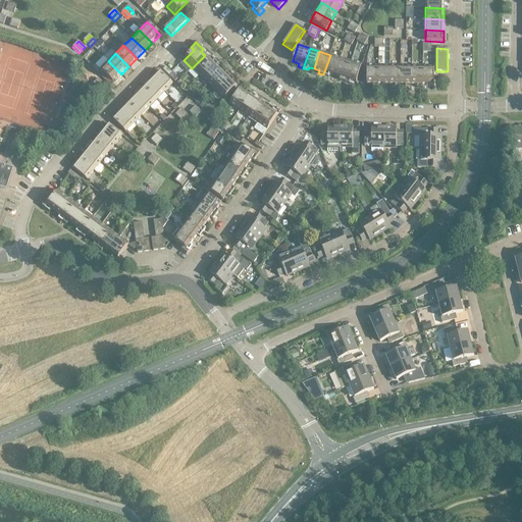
[(209,59),(205,55),(192,68),(200,76),(215,61),(211,57),(209,59)]
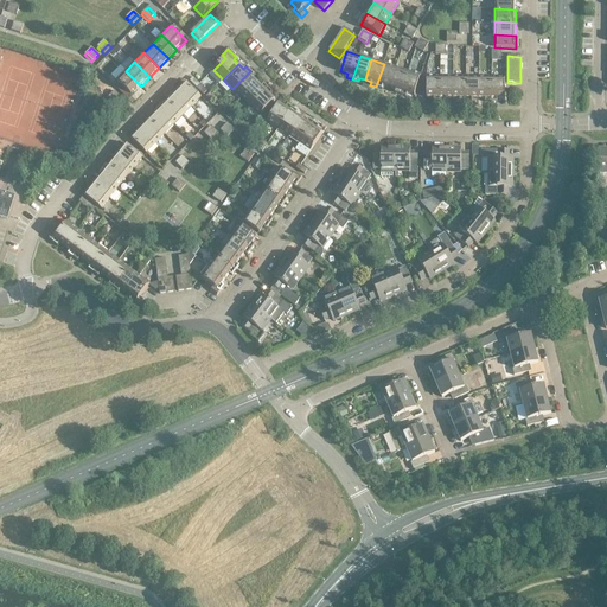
[(396,68),(384,64),(376,87),(382,89),(383,85),(389,88),(396,68)]
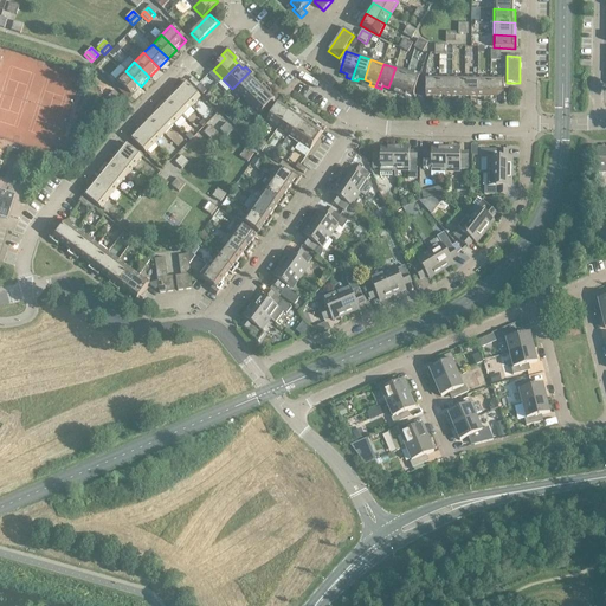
[(407,71),(395,68),(388,88),(395,90),(394,94),(400,95),(407,71)]
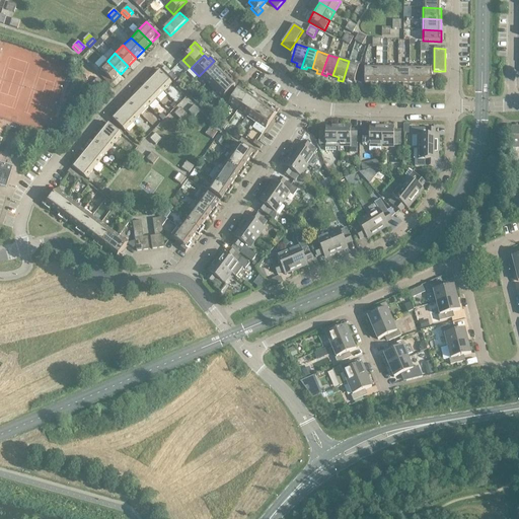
[(121,74),(107,61),(99,69),(113,82),(121,74)]
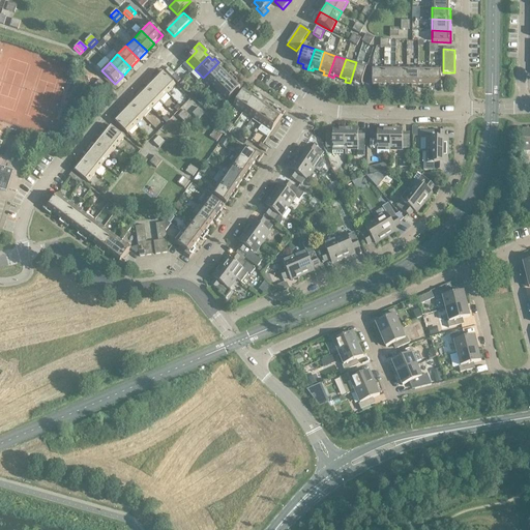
[(222,65),(218,62),(203,78),(211,85),(224,71),(219,67),(222,65)]
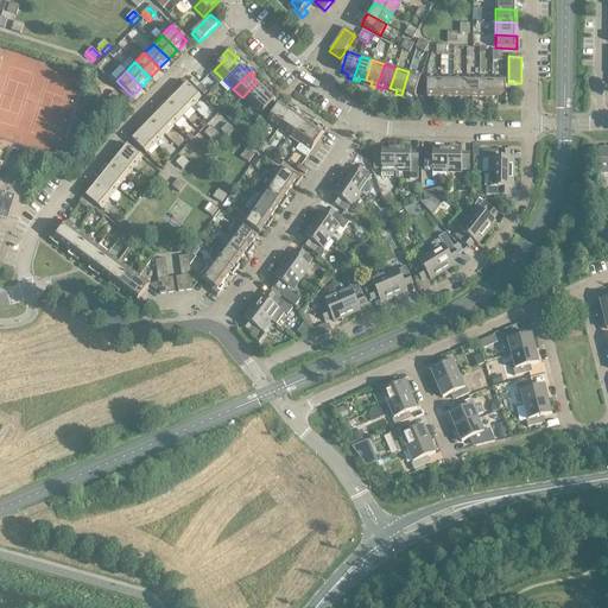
[(422,76),(409,71),(401,95),(407,97),(407,94),(415,96),(422,76)]
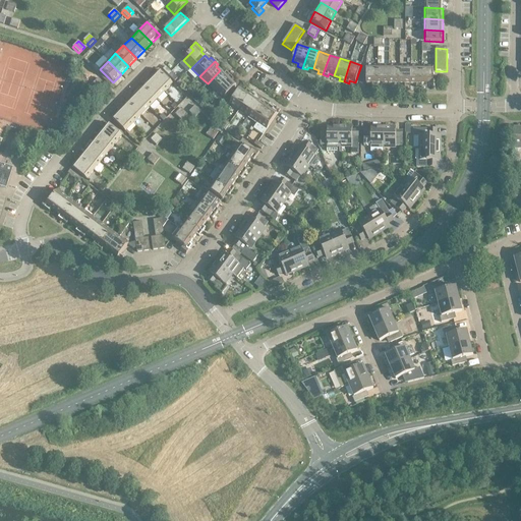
[(366,65),(366,84),(372,84),(372,88),(378,88),(378,66),(366,65)]
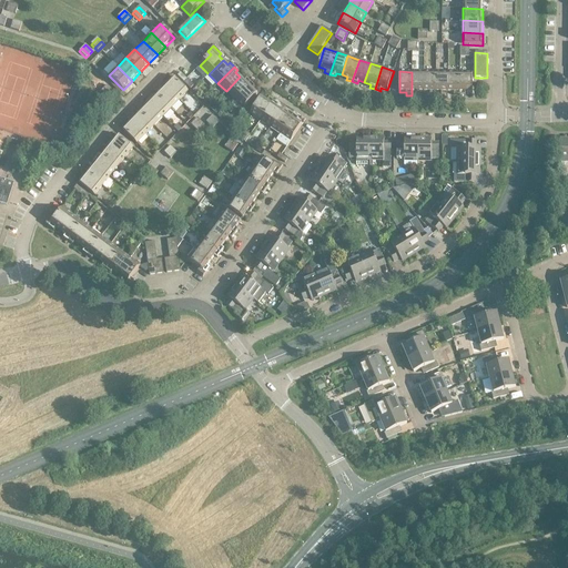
[(424,72),(412,72),(412,95),(417,95),(417,92),(424,92),(424,72)]
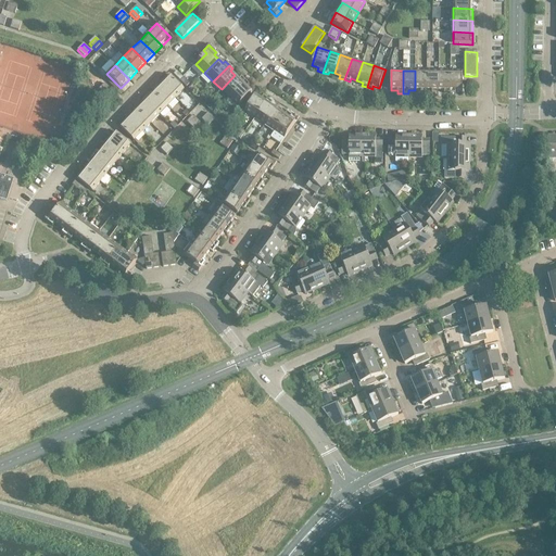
[(427,71),(415,71),(415,90),(420,90),(420,93),(427,93),(427,71)]
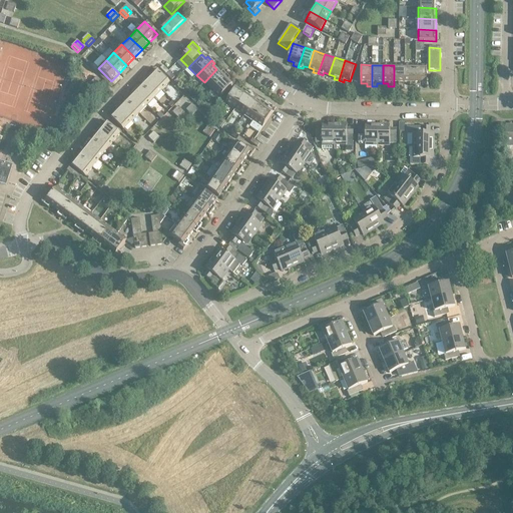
[(405,65),(394,65),(394,86),(399,86),(399,83),(404,83),(405,65)]
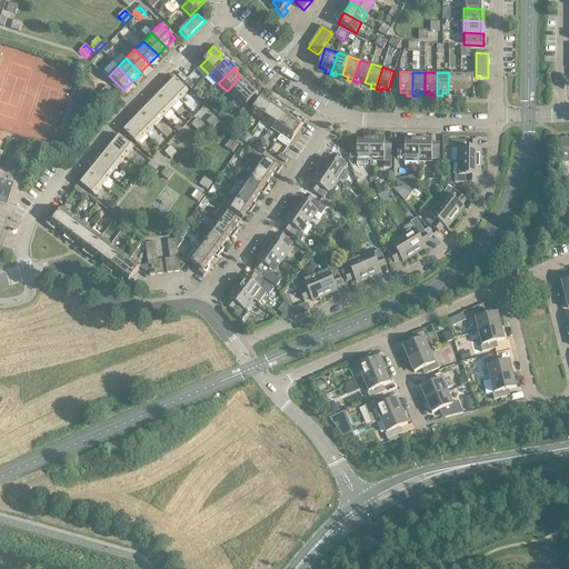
[(460,72),(449,72),(448,92),(455,92),(455,96),(460,96),(460,72)]
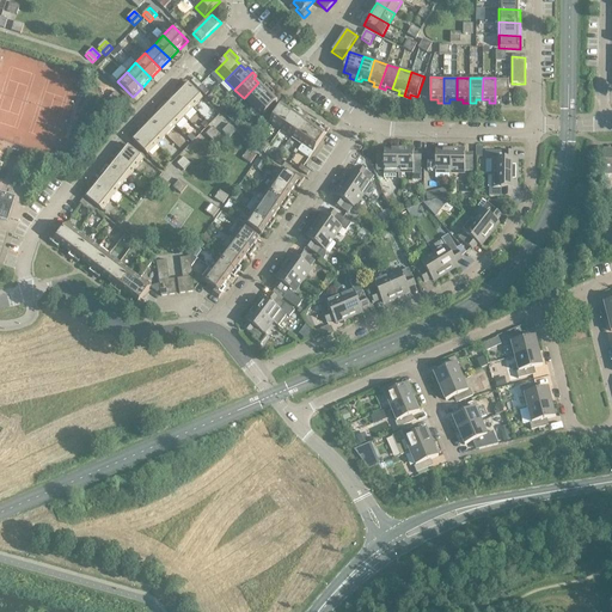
[(509,78),(495,78),(495,103),(501,104),(501,99),(509,101),(509,78)]
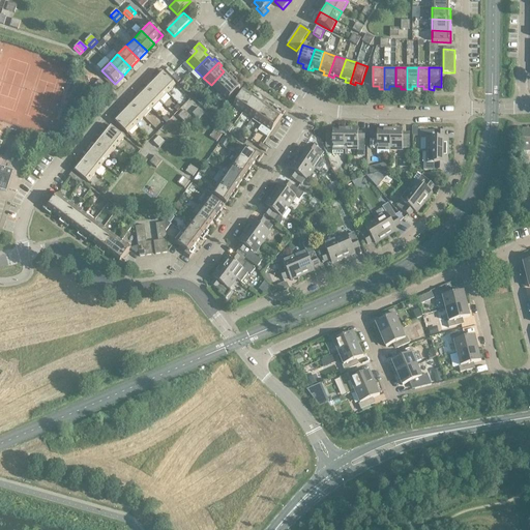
[(166,71),(172,77),(175,74),(169,68),(166,71)]
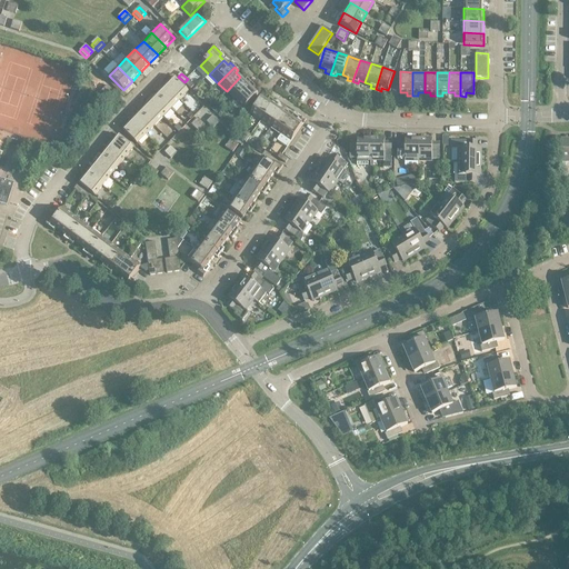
[(245,81),(240,77),(227,91),(235,100),(251,83),(248,79),(245,81)]
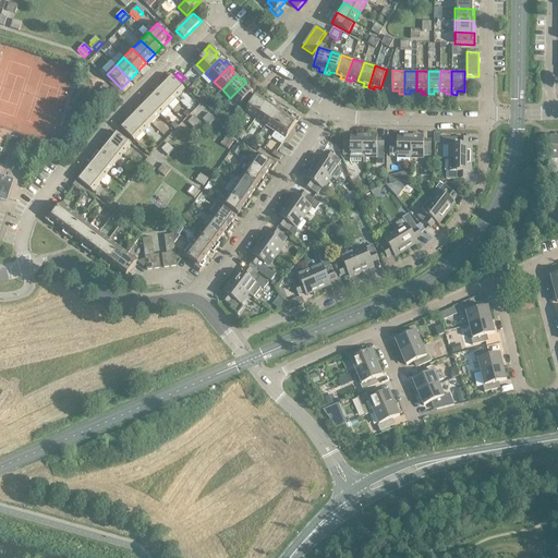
[(171,76),(162,84),(177,98),(184,89),(172,77),(171,76)]
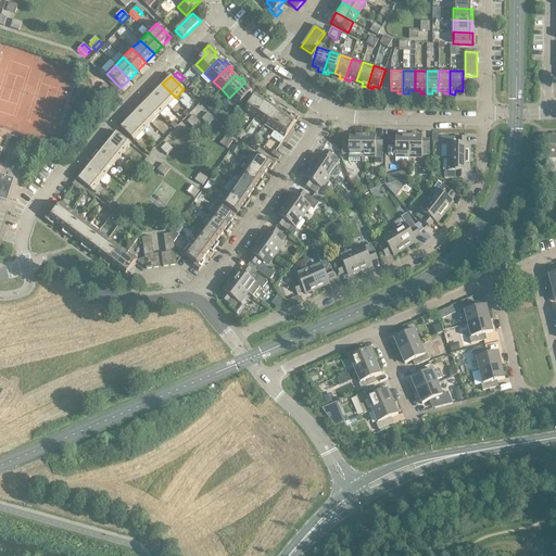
[(190,84),(184,77),(180,80),(187,87),(190,84)]
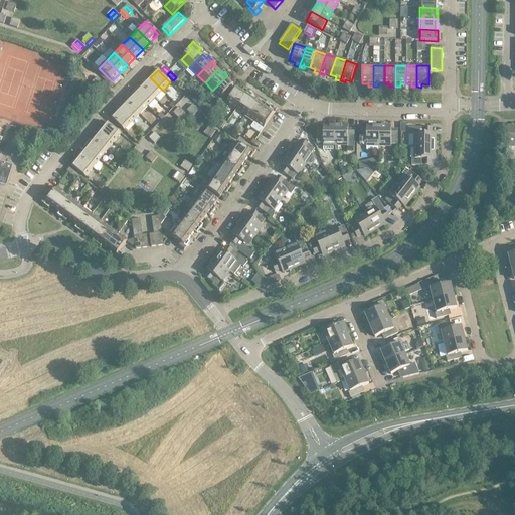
[(231,78),(227,75),(212,91),(220,99),(233,86),(229,81),(231,78)]
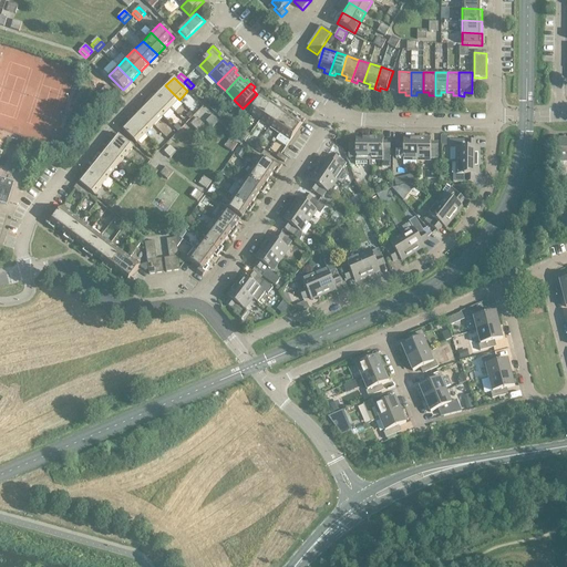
[(107,85),(102,91),(112,101),(117,95),(107,85)]
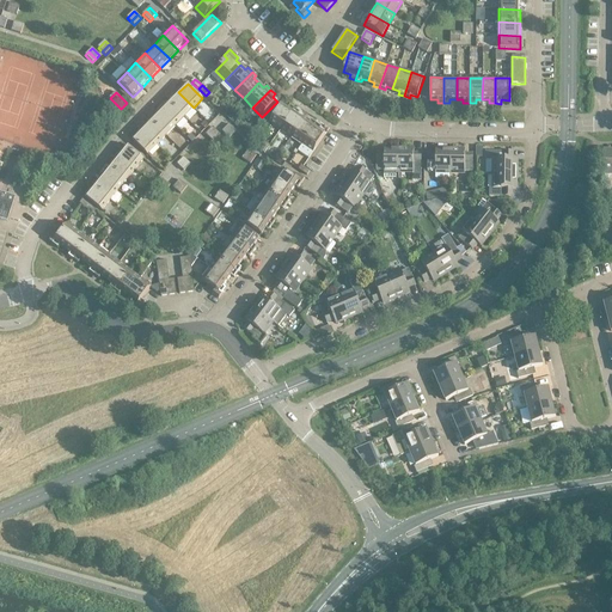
[(194,108),(178,92),(169,102),(184,117),(194,108)]
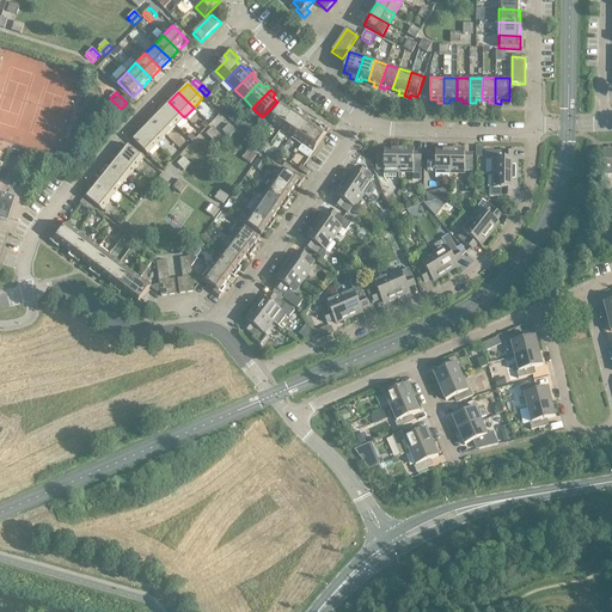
[(184,117),(169,102),(160,111),(175,127),(184,117)]
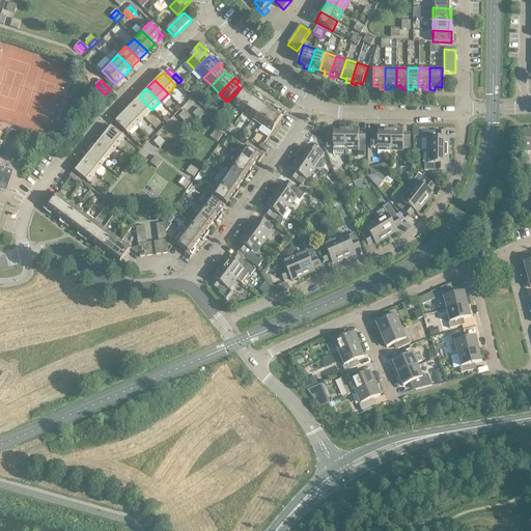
[(245,91),(233,107),(244,113),(255,95),(251,92),(249,94),(245,91)]
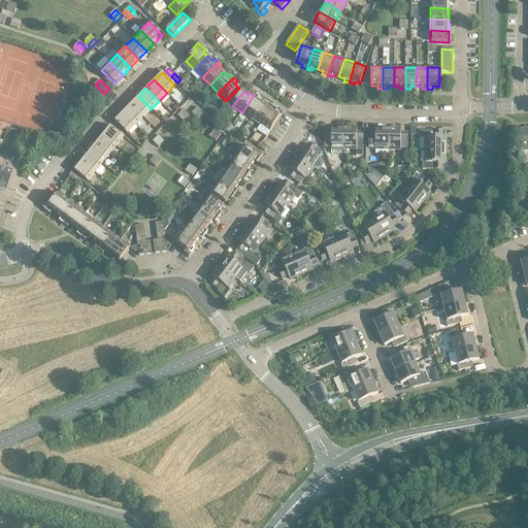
[(259,98),(254,95),(242,112),(252,119),(262,103),(257,100),(259,98)]
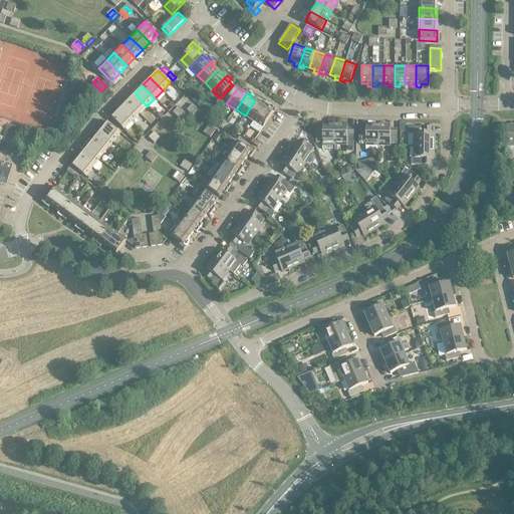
[(147,106),(135,93),(126,101),(140,114),(147,106)]
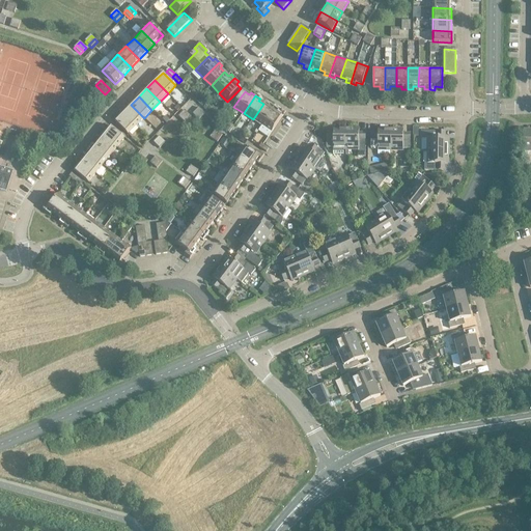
[(80,104),(68,101),(68,104),(67,106),(78,110),(80,104)]
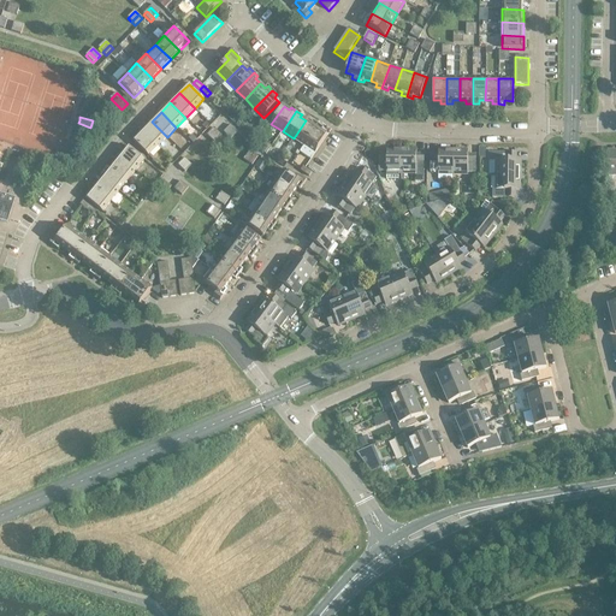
[(311,124),(306,120),(294,138),(304,146),(319,125),(313,122),(311,124)]
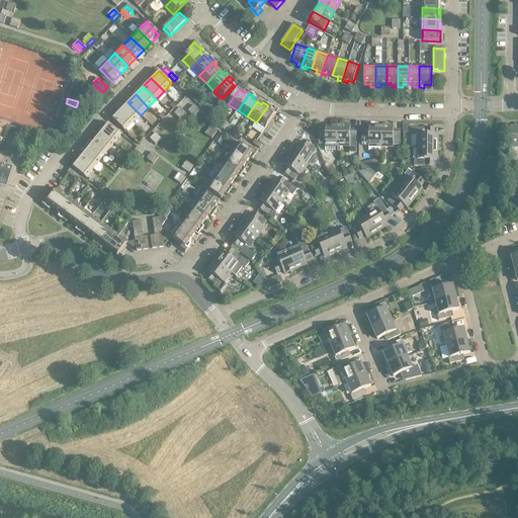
[(141,115),(127,102),(119,110),(133,123),(141,115)]
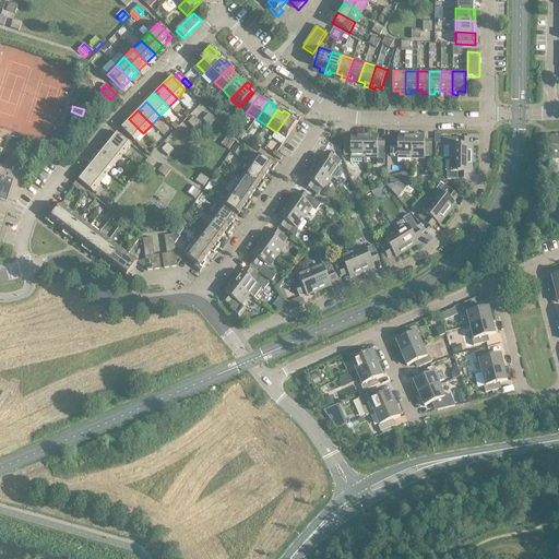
[(203,120),(206,123),(213,117),(210,114),(203,120)]
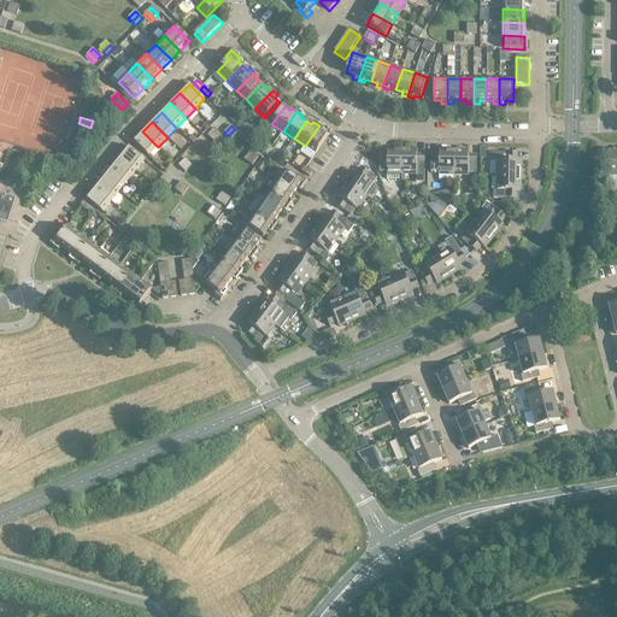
[(324,129),(319,125),(305,146),(300,152),(312,160),(316,154),(328,136),(322,131),(324,129)]
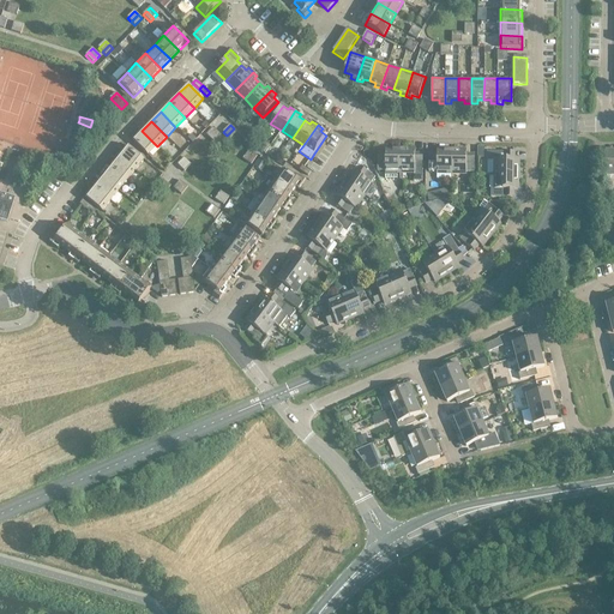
[(214,128),(206,136),(210,139),(217,132),(214,128)]
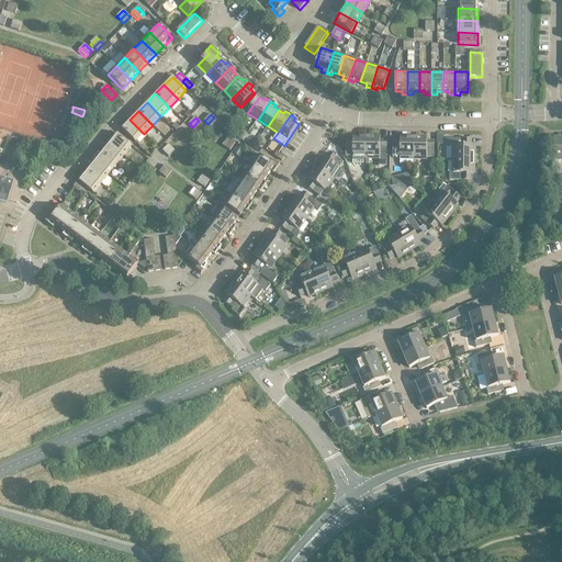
[(214,117),(208,124),(211,127),(217,121),(214,117)]
